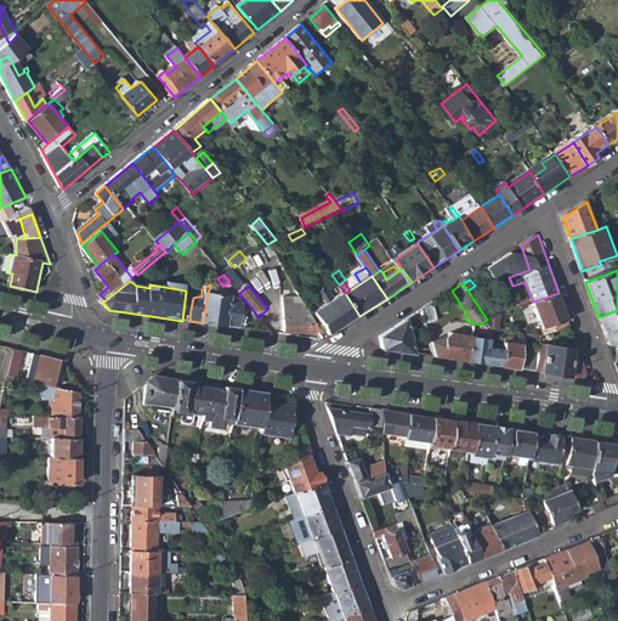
[(305,304),(307,308),(312,304),(304,289),(298,293),(300,297),(305,304)]
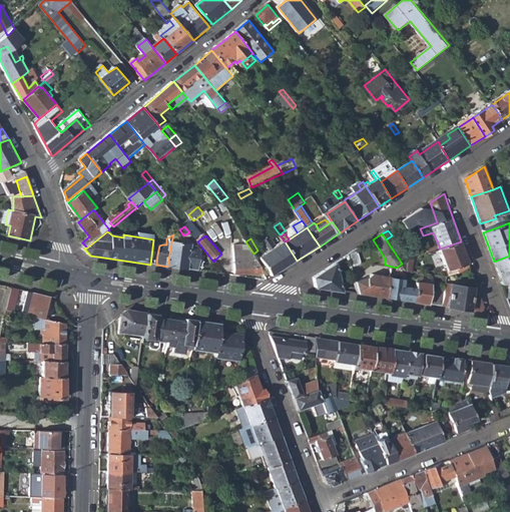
[(297,261),(285,241),(281,243),(277,246),(273,240),(270,238),(267,239),(263,242),(263,246),(267,252),(260,257),(273,277),(297,261)]
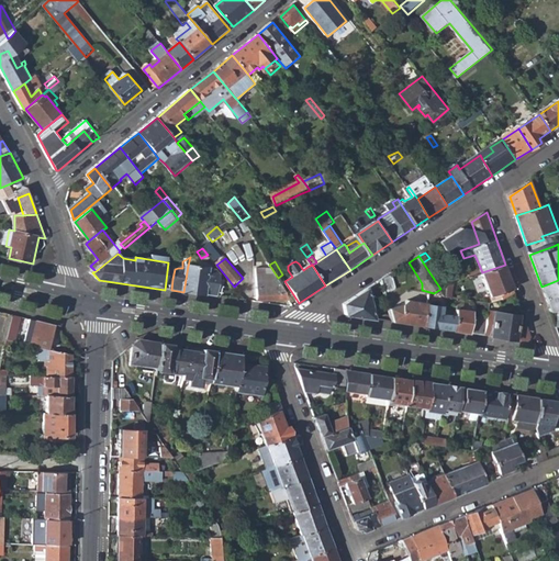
[(482,272),(481,272),(483,277),(484,281),(482,281),(483,284),(485,284),(510,277),(505,265),(482,272)]
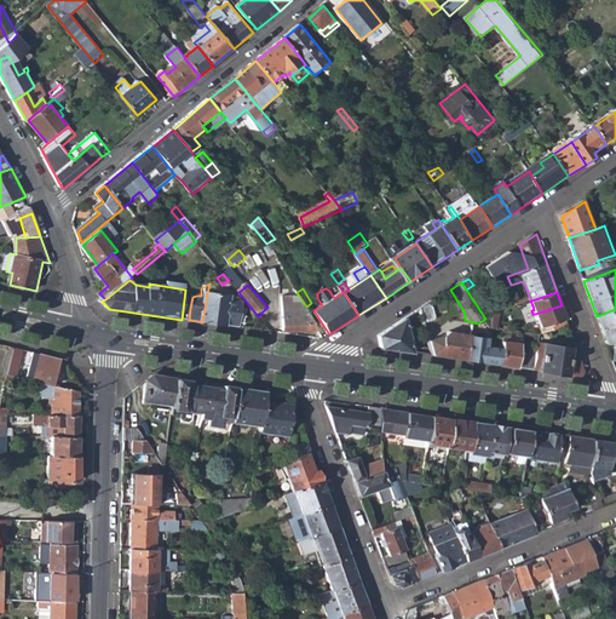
[(237,298),(207,293),(202,322),(239,327),(242,303),(237,298)]
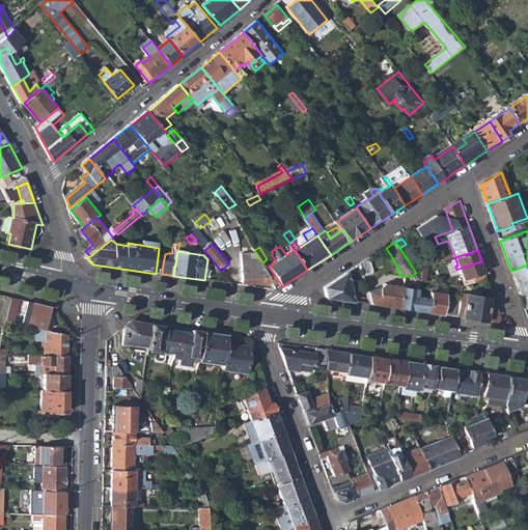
[(262,262),(260,259),(256,253),(244,254),(245,283),(274,283),(262,262)]
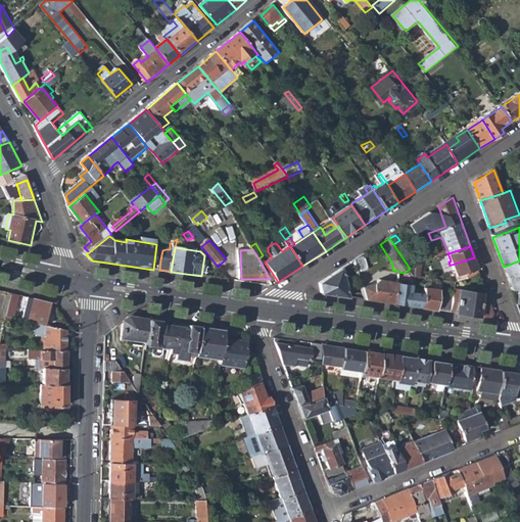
[(465,273),(467,279),(480,274),(474,257),(452,265),(453,266),(448,267),(450,269),(454,268),(456,276),(465,273)]
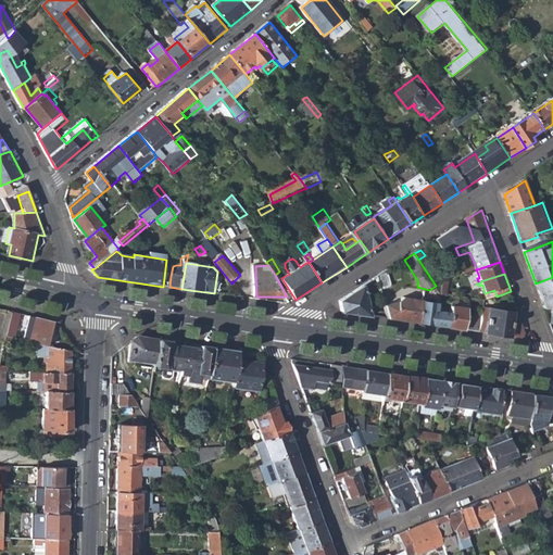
[(378,277),(365,286),(373,316),(390,318),(386,305),(382,290),(378,277)]
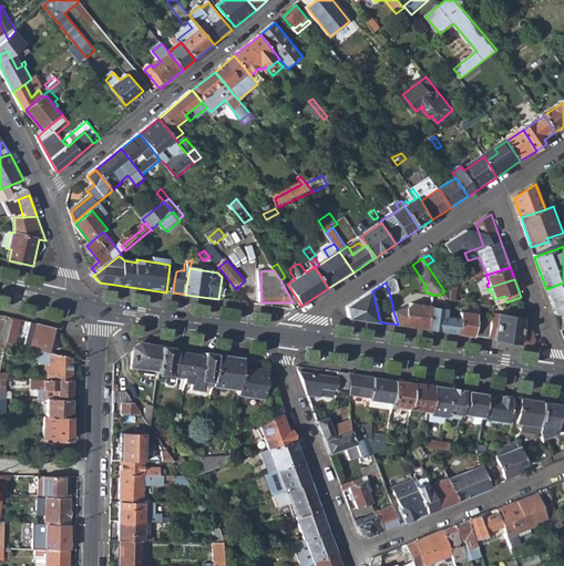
[(563,283),(546,289),(555,316),(563,314),(563,283)]
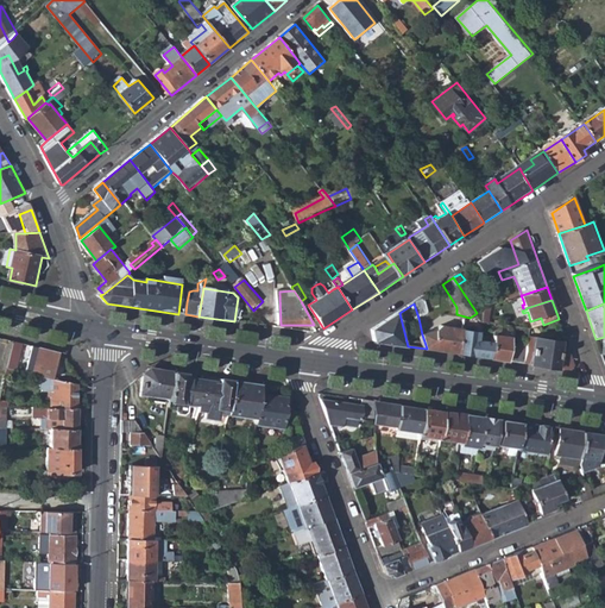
[(399,313),(373,330),(377,342),(408,346),(399,313)]
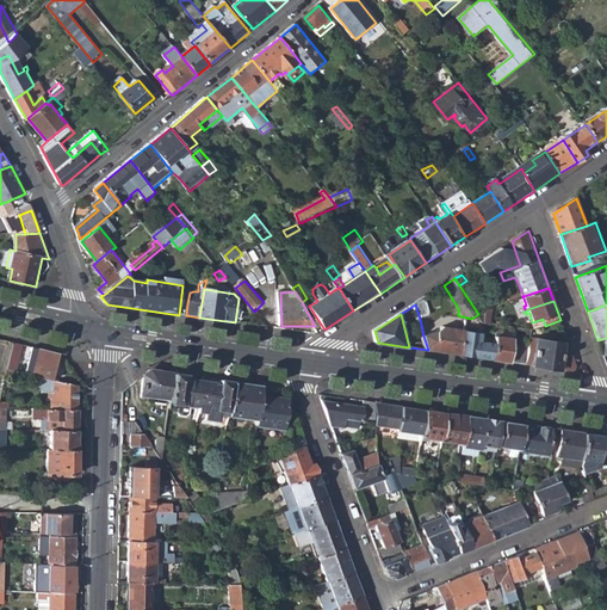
[(528,365),(568,371),(569,357),(564,356),(565,343),(539,338),(539,333),(563,327),(561,320),(545,326),(533,330),(531,347),(528,365)]
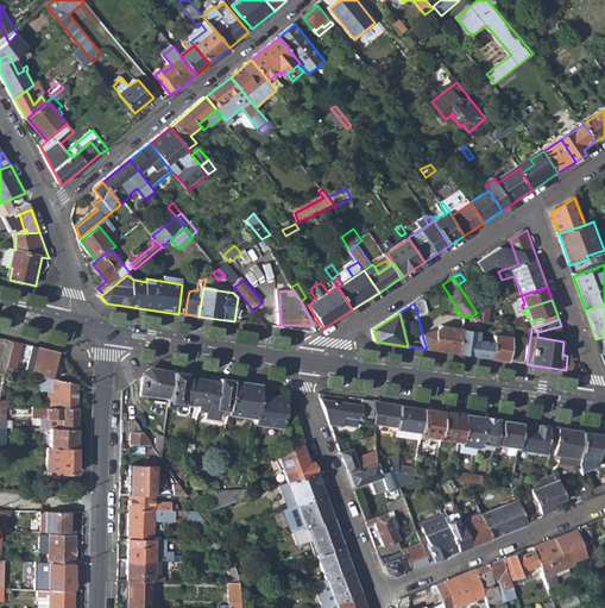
[(492,359),(527,364),(529,346),(512,344),(514,337),(503,336),(504,324),(498,324),(495,343),(493,356),(492,359)]
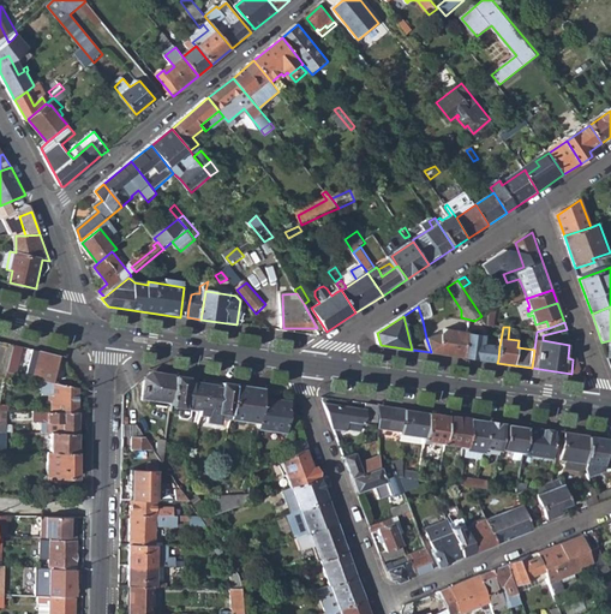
[(431,352),(467,358),(471,333),(454,329),(450,329),(443,334),(426,338),(431,352)]
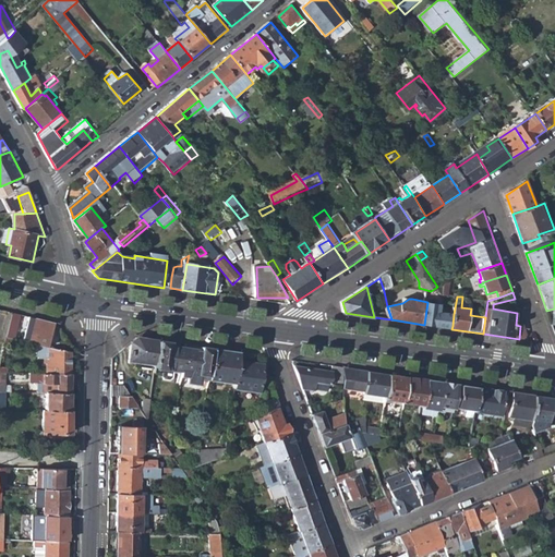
[(445,325),(453,326),(454,314),(441,312),(442,304),(427,302),(424,325),(445,328),(445,325)]
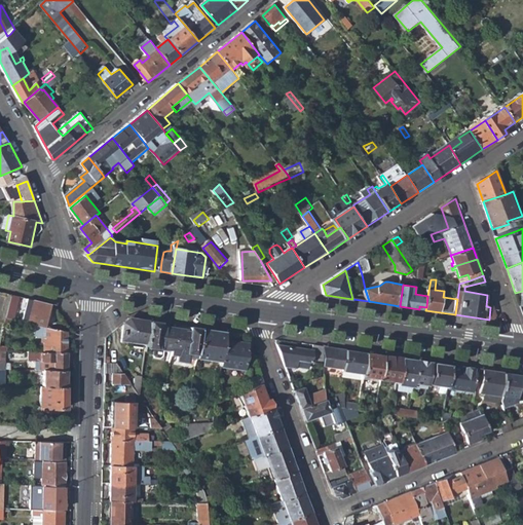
[(7,320),(15,321),(22,298),(13,296),(7,320)]
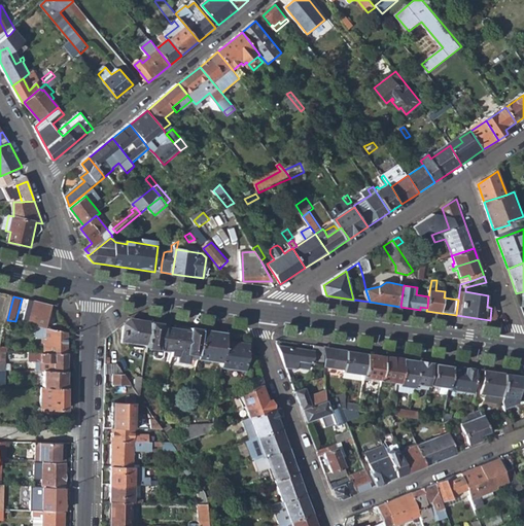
[(25,321),(30,322),(35,302),(30,301),(25,321)]
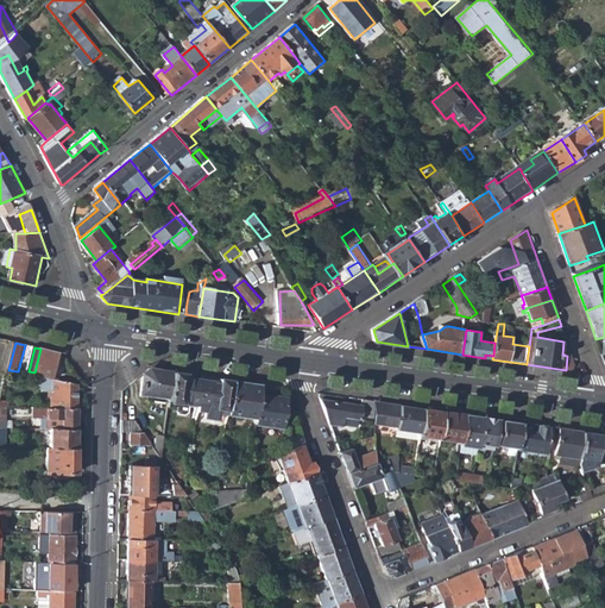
[(46,378),(55,380),(61,353),(41,349),(35,373),(35,375),(46,378)]
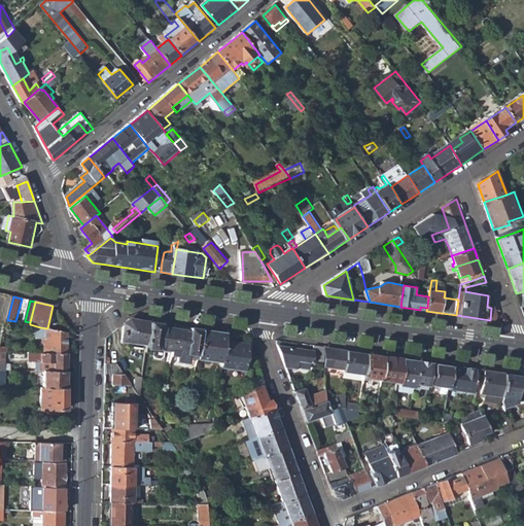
[(137,342),(148,344),(151,324),(148,324),(149,322),(132,319),(125,325),(123,343),(136,345),(137,342)]
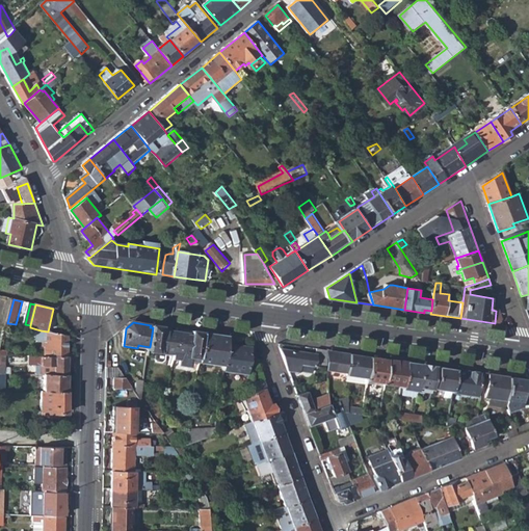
[(150,350),(175,353),(178,332),(175,332),(175,328),(153,325),(153,327),(150,347),(150,350)]
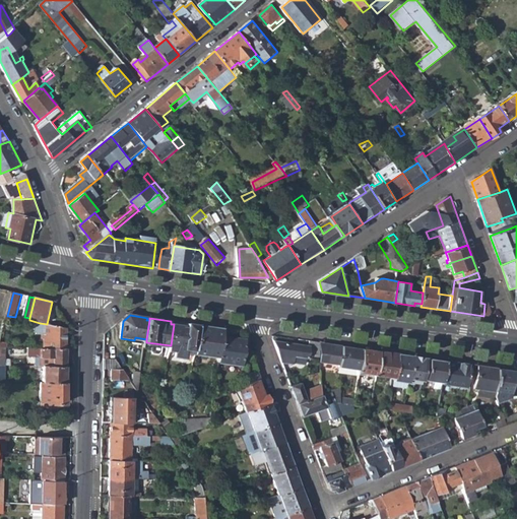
[(189,348),(197,350),(200,325),(179,322),(179,325),(174,324),(171,345),(179,347),(177,357),(188,358),(189,348)]
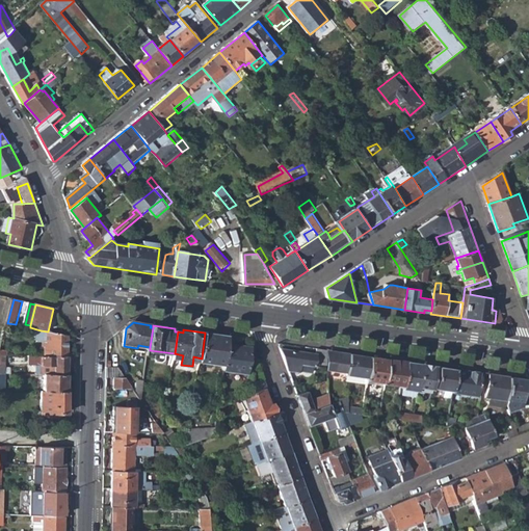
[(32,356),(70,357),(70,336),(48,332),(41,330),(40,337),(49,337),(47,352),(43,353),(42,351),(32,350),(32,356)]
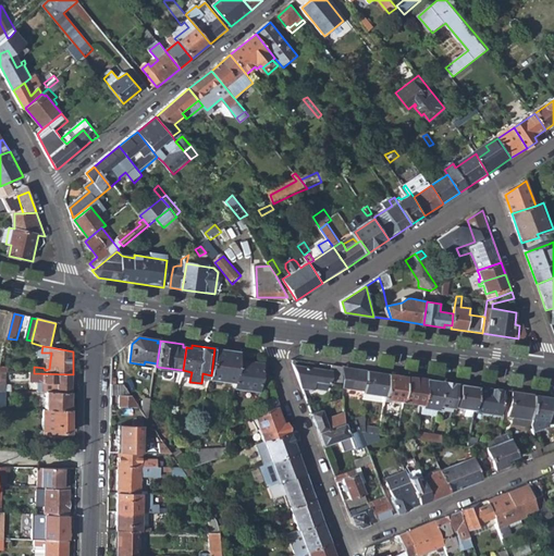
[(241,353),(231,351),(231,354),(218,351),(218,349),(214,348),(211,375),(210,381),(213,382),(213,380),(230,382),(230,384),(236,385),(236,384),(241,360),(241,353)]
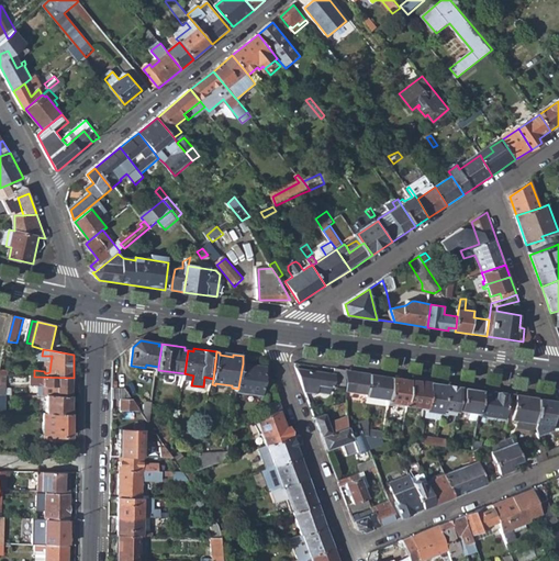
[(248,391),(263,394),(267,369),(266,368),(243,363),(238,388),(248,390),(248,391)]
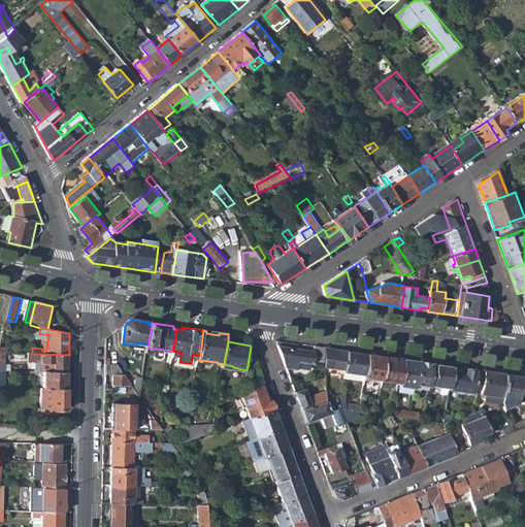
[(289,368),(312,370),(313,363),(327,365),(329,349),(315,347),(314,352),(281,347),(289,368)]
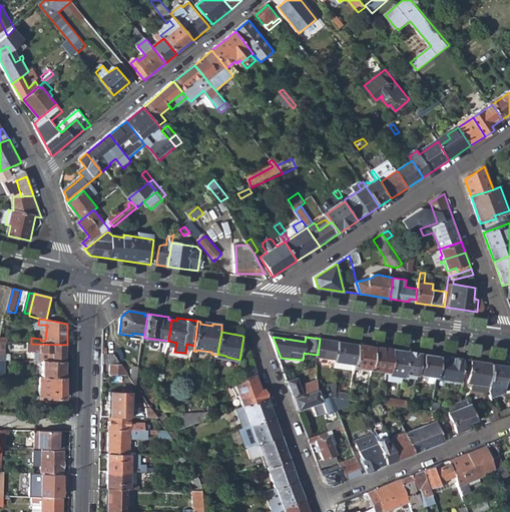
[(318,357),(337,360),(339,342),(320,339),(318,355),(318,357)]
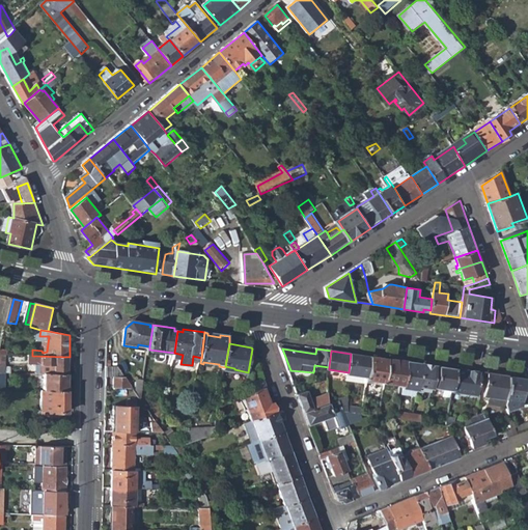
[(349,372),(349,374),(368,378),(371,357),(351,354),(349,372)]
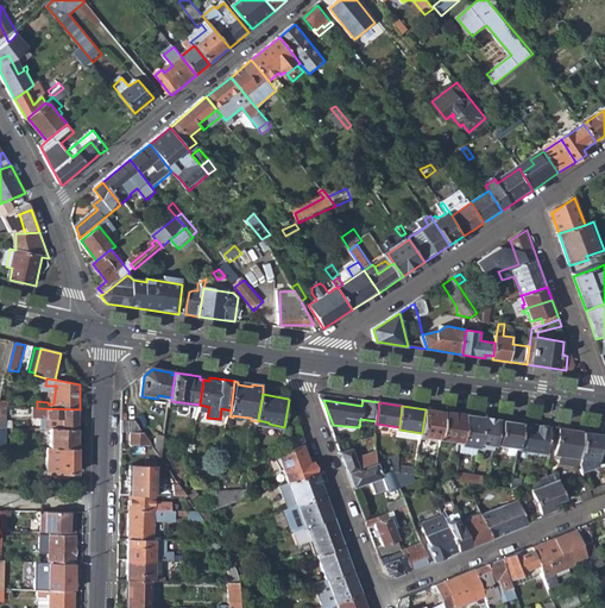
[(79,419),(80,413),(80,409),(37,408),(36,408),(36,419),(44,419),(79,419)]
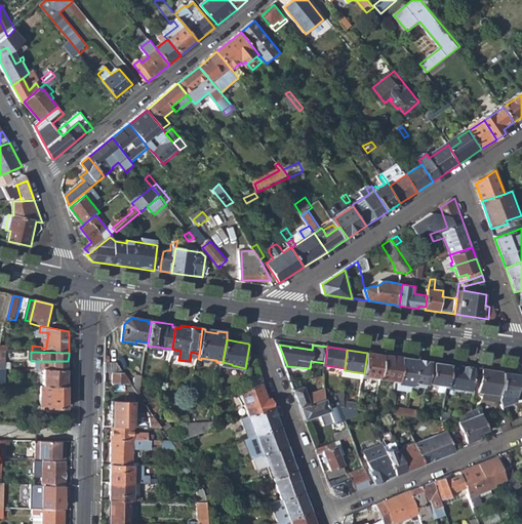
[(364,373),(363,375),(379,377),(384,355),(367,353),(364,373)]
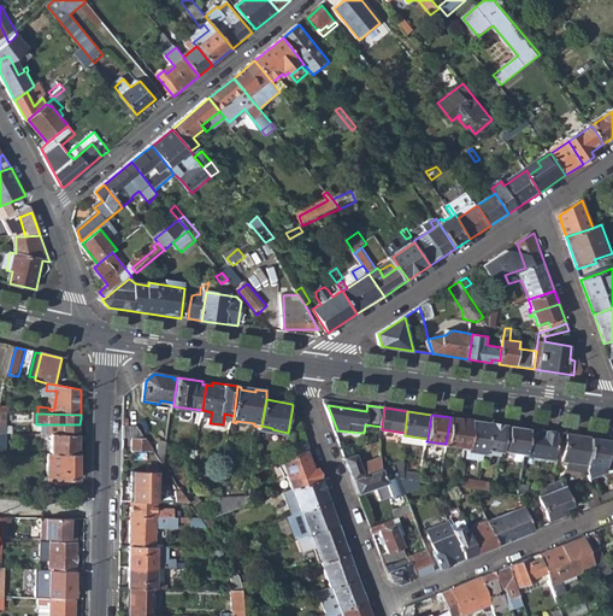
[(446,444),(470,447),(473,421),(451,417),(446,444)]
